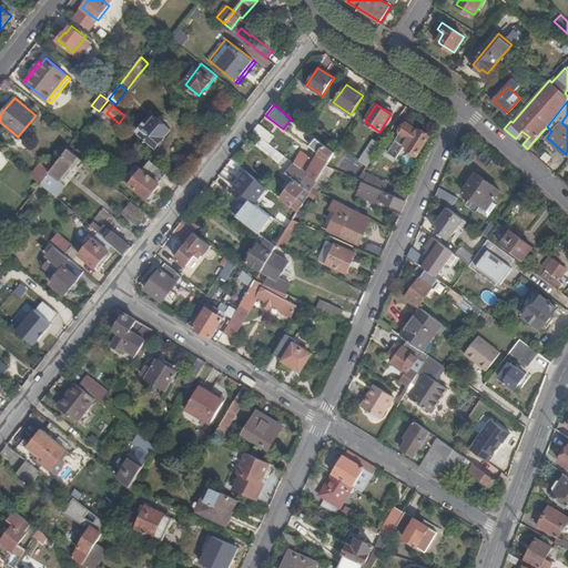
[(101,119),(113,129),(119,123),(107,113),(101,119)]
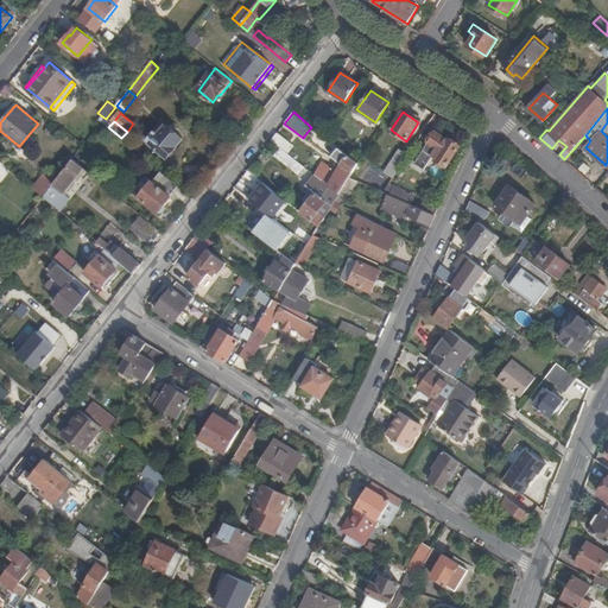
[(159,134),(156,132),(149,140),(169,158),(177,147),(176,147),(183,139),(166,125),(159,134)]
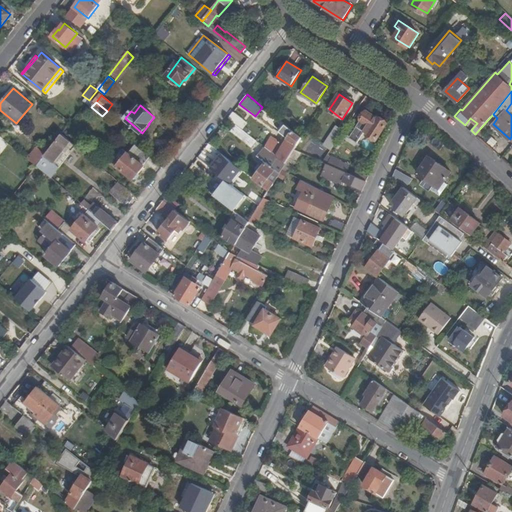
[(376,140),(387,123),(378,117),(377,118),(366,111),(349,138),(356,143),(363,131),(376,140)]
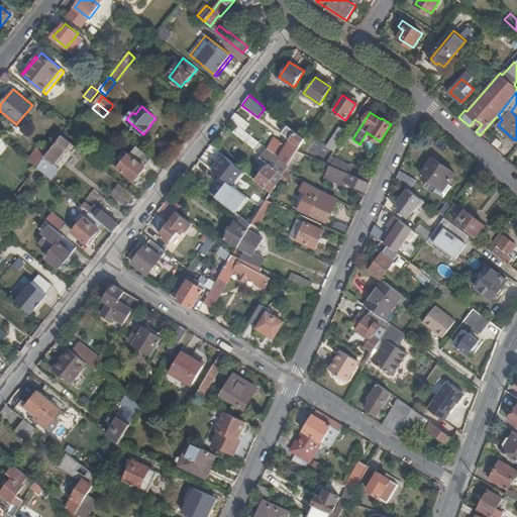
[(235,113),(230,119),(238,126),(244,131),(249,124),(235,113)]
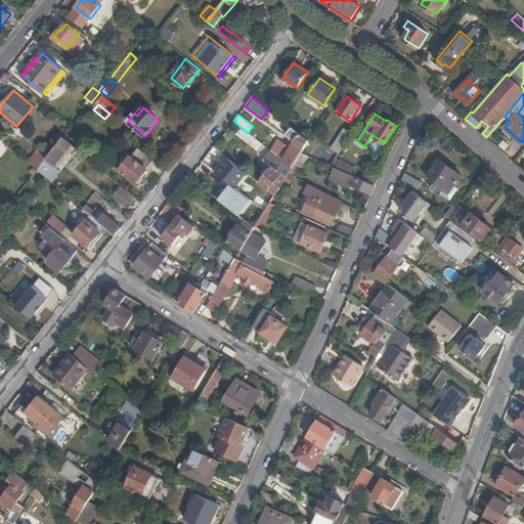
[(248,133),(242,128),(236,134),(257,150),(262,143),(248,133)]
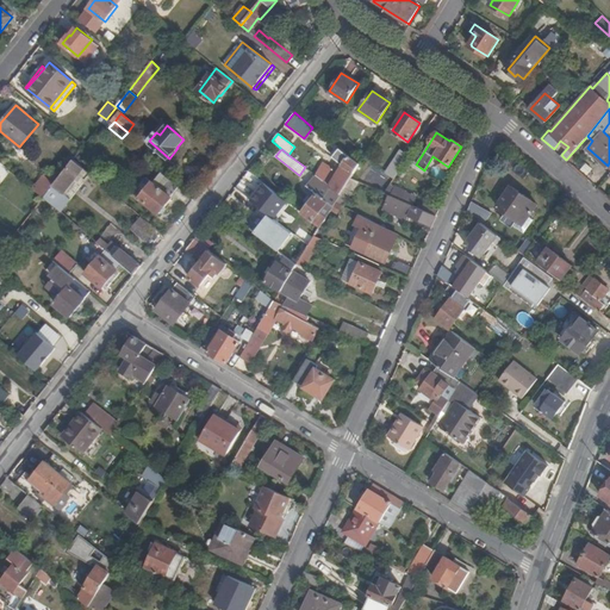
[(344,167),(341,172),(350,179),(360,165),(340,149),(332,157),(344,167)]
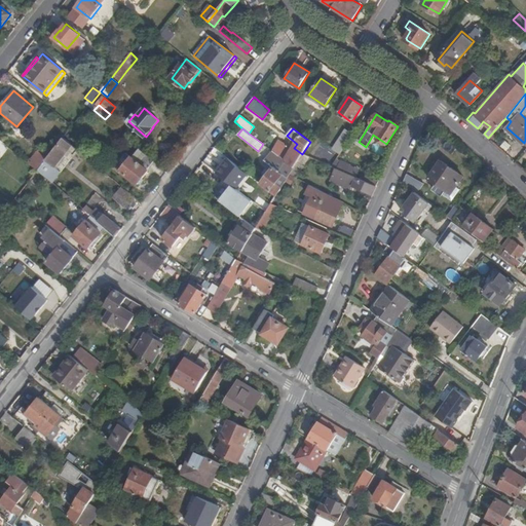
[(340,154),(352,136),(344,129),(332,149),(340,154)]
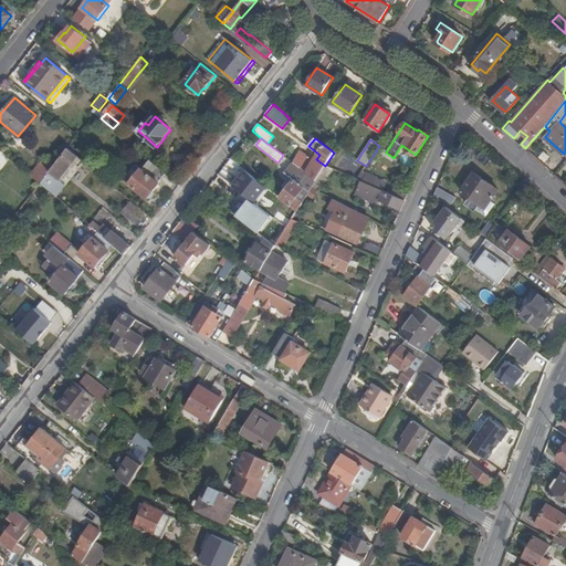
[(84,161),(69,149),(51,170),(50,173),(59,180),(70,166),(76,171),(84,161)]
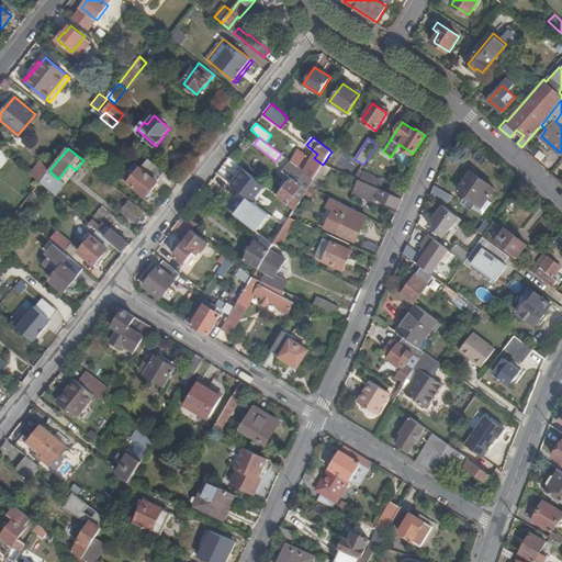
[(147,198),(167,172),(149,158),(141,168),(135,163),(123,177),(130,182),(128,182),(147,198)]
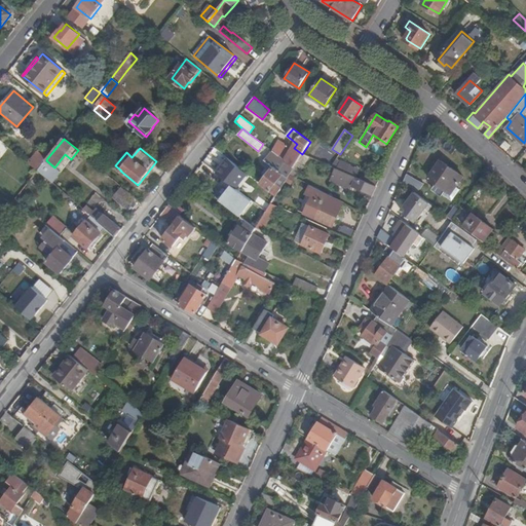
[(302,154),(294,148),(289,157),(283,153),(284,151),(279,148),(275,154),(294,168),(302,154)]
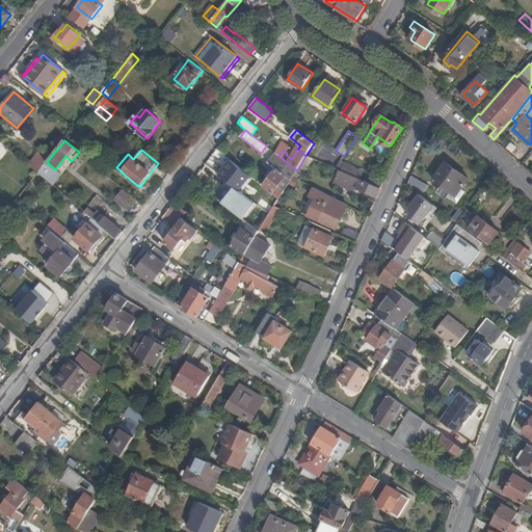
[(47,162),(48,160),(38,153),(33,159),(44,166),(47,162)]
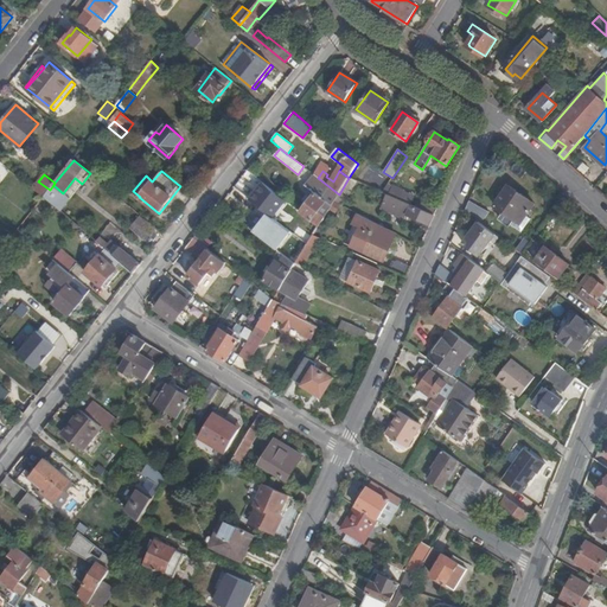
[(315,193),(300,213),(318,227),(328,211),(333,203),(339,195),(318,178),(314,174),(306,186),(315,193)]
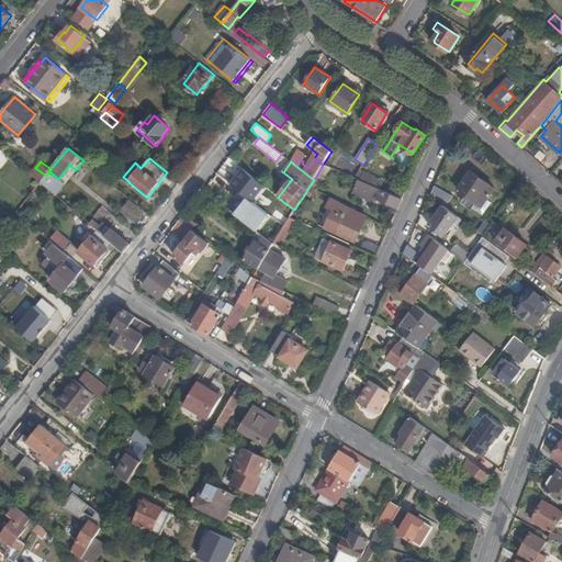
[(56,195),(76,170),(69,165),(58,179),(55,183),(49,190),(56,195)]
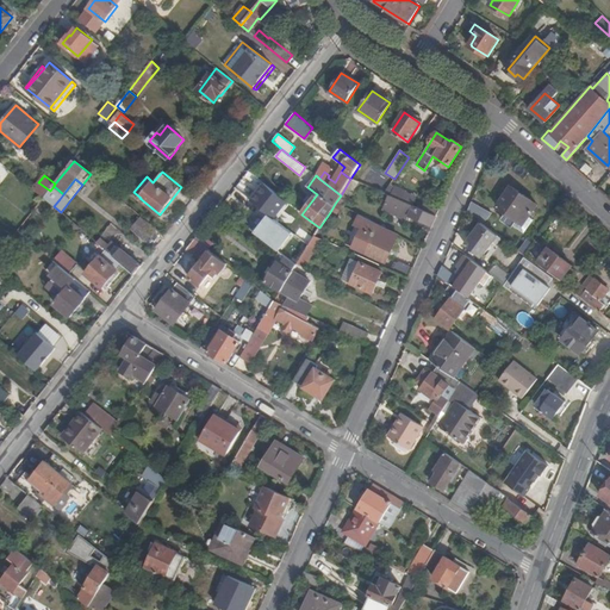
[(38,182),(32,190),(44,198),(47,194),(50,191),(38,182)]
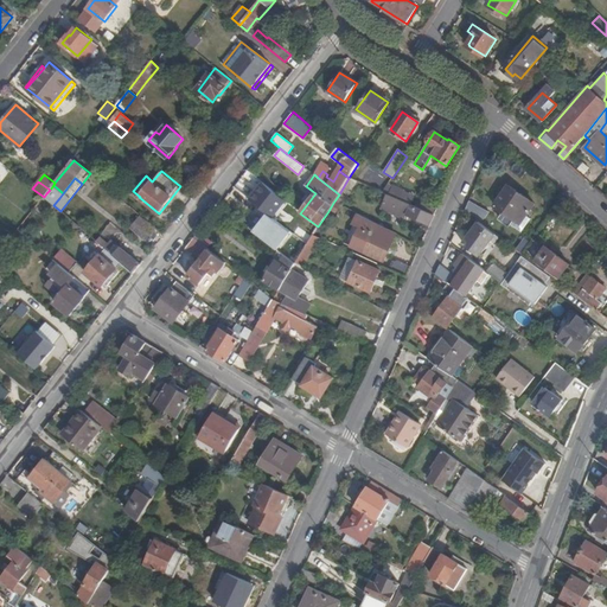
[(285,200),(263,183),(249,200),(267,215),(272,218),(285,200)]
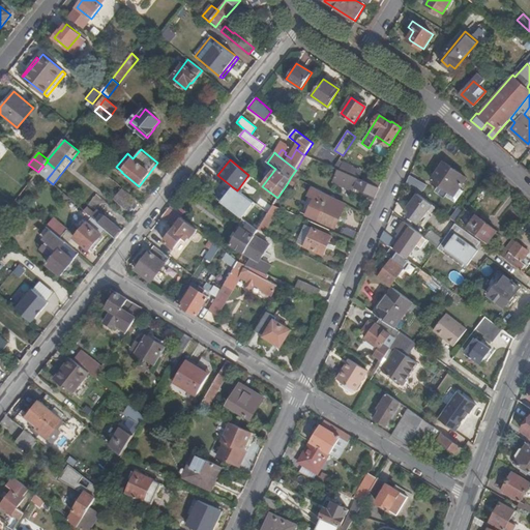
[(55,169),(47,162),(43,166),(52,173),(55,169)]
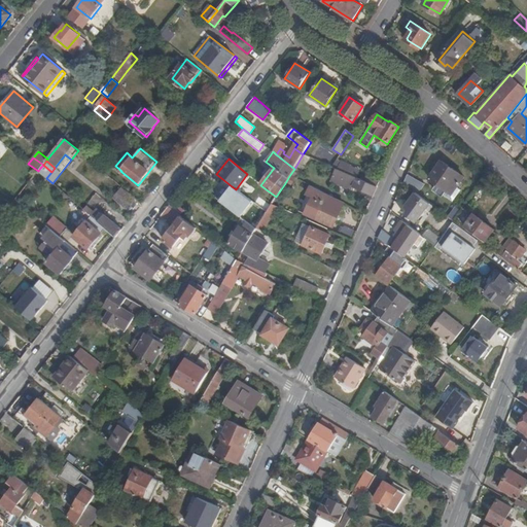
[(337,170),(347,174),(350,167),(337,162),(332,168),(337,170)]
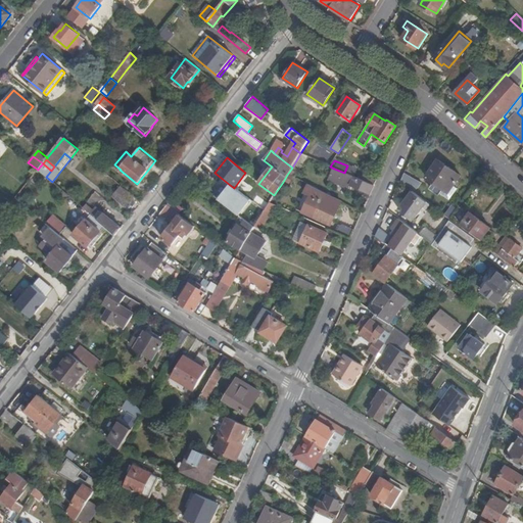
[(455,172),(437,160),(426,177),(434,183),(431,188),(440,194),(441,192),(452,198),(459,188),(448,182),(455,172)]
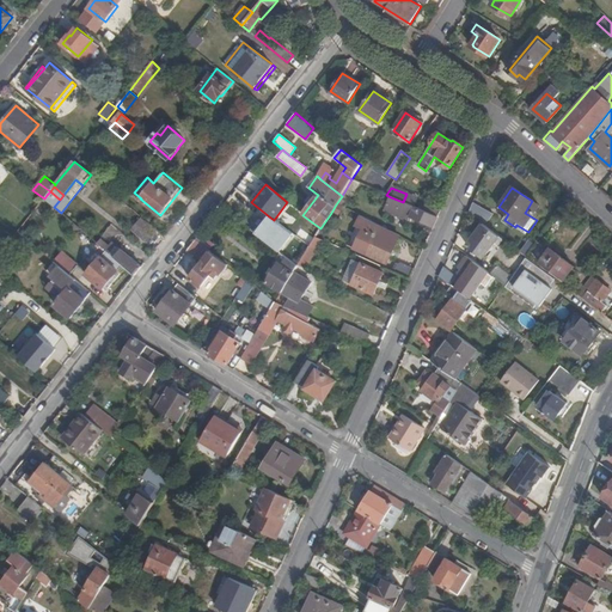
[(60,200),(50,191),(47,195),(53,200),(50,203),(54,207),(60,200)]
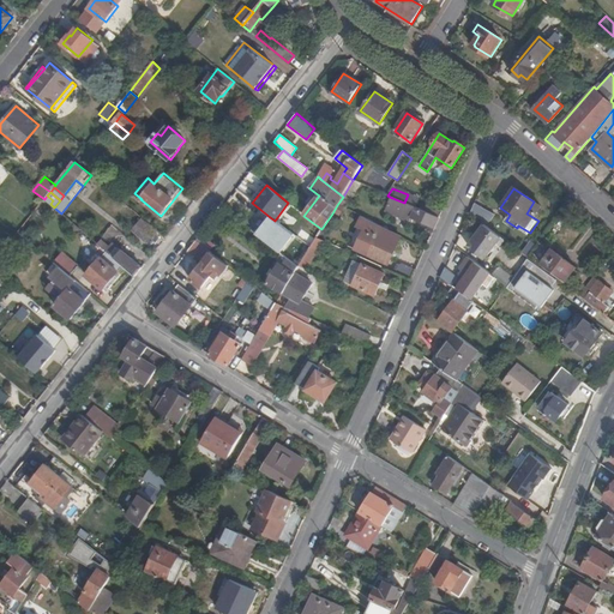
[(435,228),(439,218),(415,208),(404,203),(392,198),(386,211),(410,222),(413,218),(435,228)]
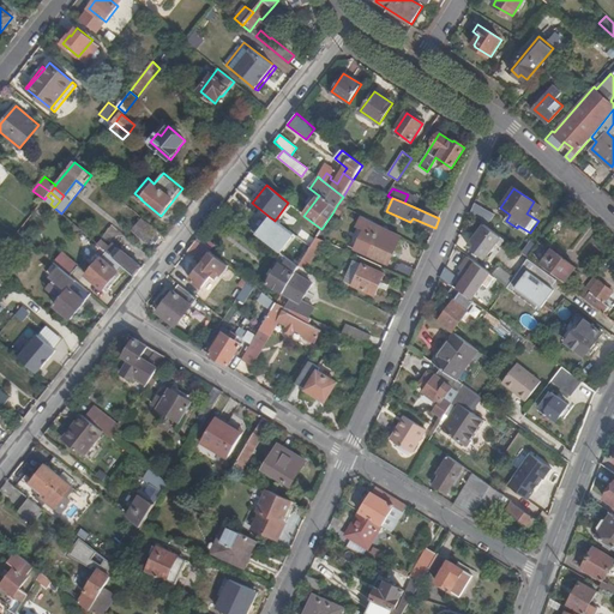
[(439,218),(443,212),(420,199),(415,208),(439,218)]
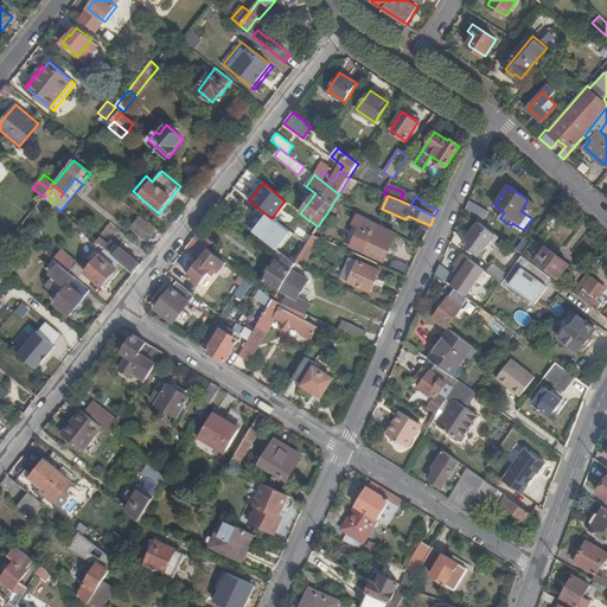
[(334,215),(339,205),(333,203),(328,211),(334,215)]
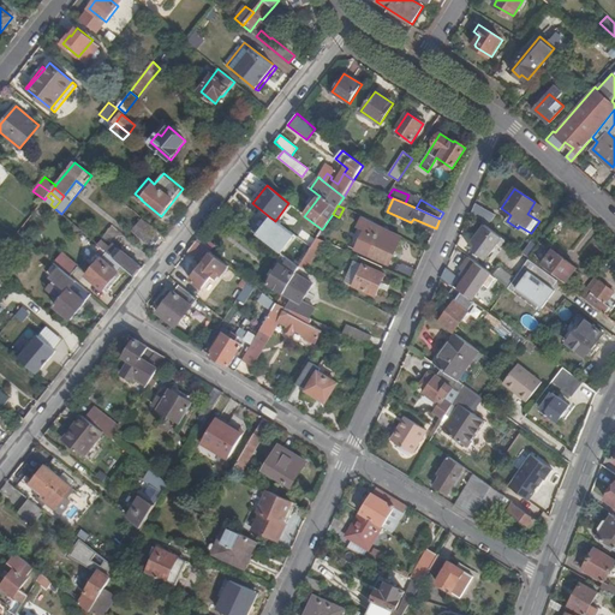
[(270,218),(256,234),(280,254),(294,236),(275,221),(270,218)]
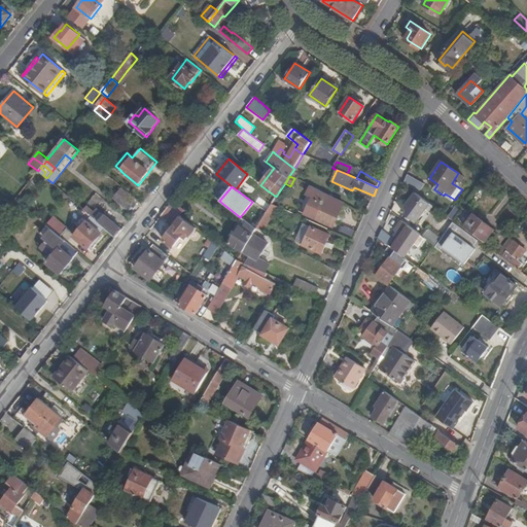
[(127,208),(135,198),(123,187),(114,198),(127,208)]
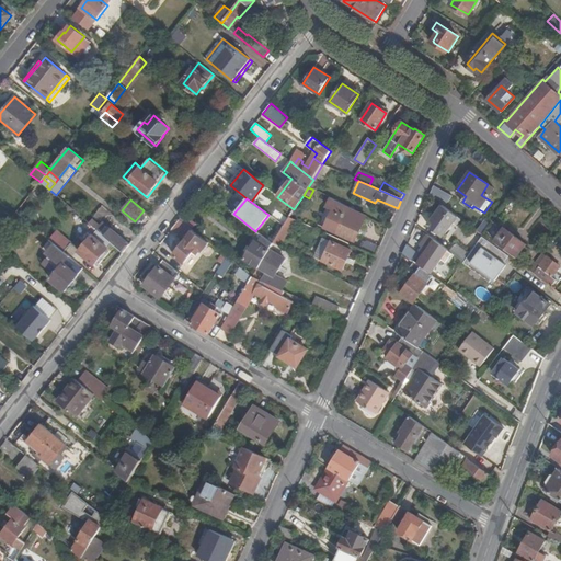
[(458,217),(443,205),(427,225),(443,238),(458,217)]
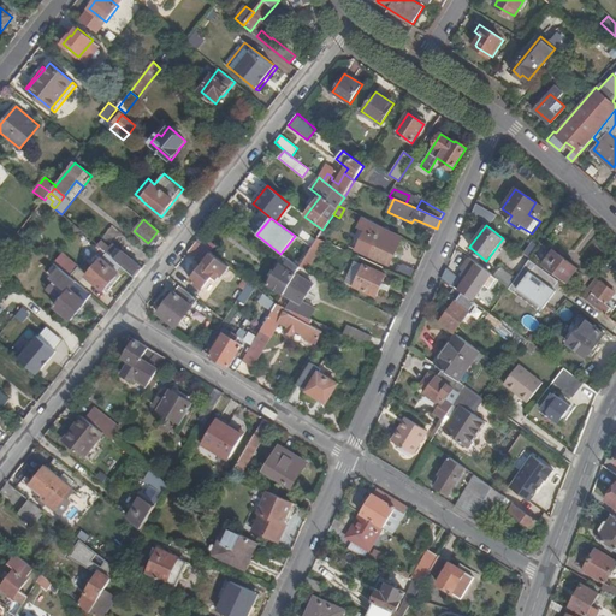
[(390,266),(402,238),(380,227),(368,255),(390,266)]
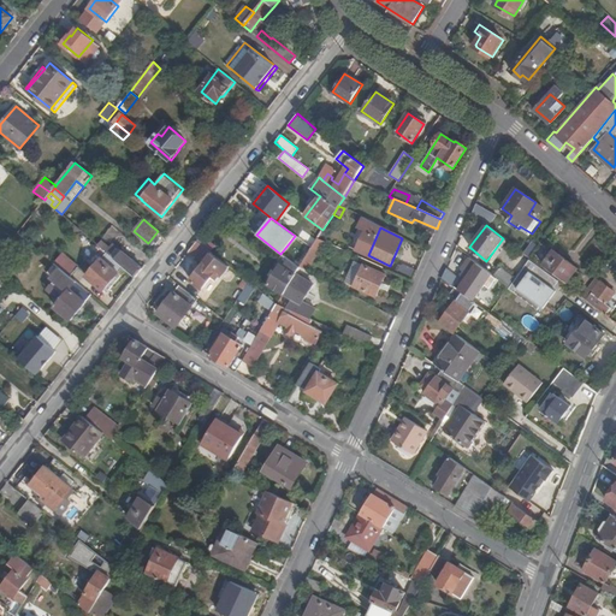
[(217,246),(202,234),(197,241),(211,252),(217,246)]
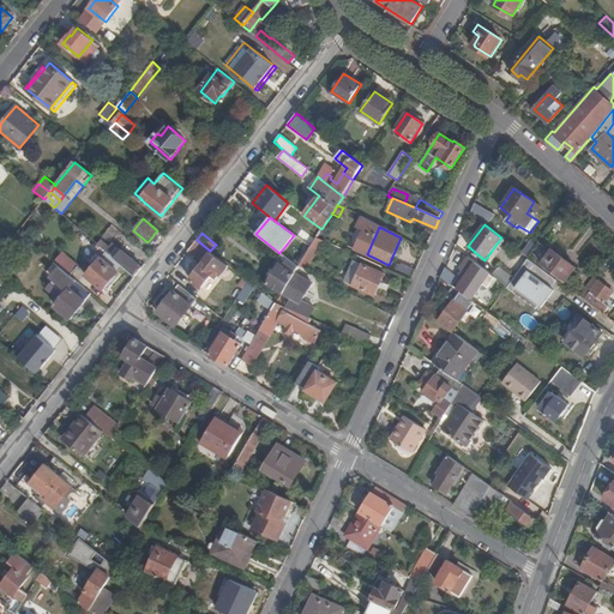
[(197,240),(191,247),(203,257),(206,257),(210,251),(197,240)]
